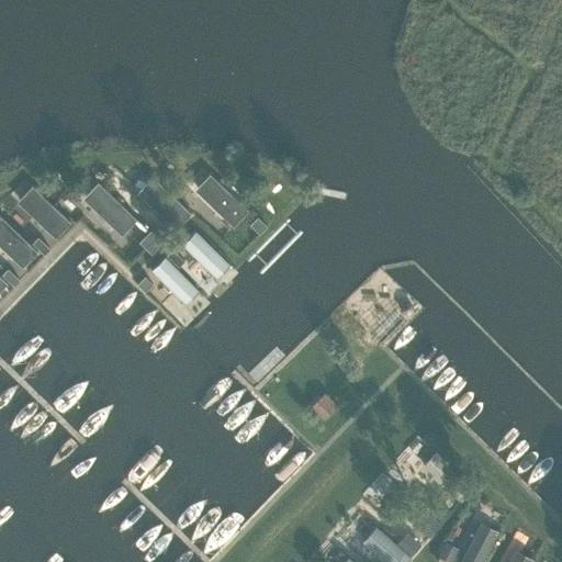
[(209,173),(194,189),(233,225),(248,210),(209,173)]
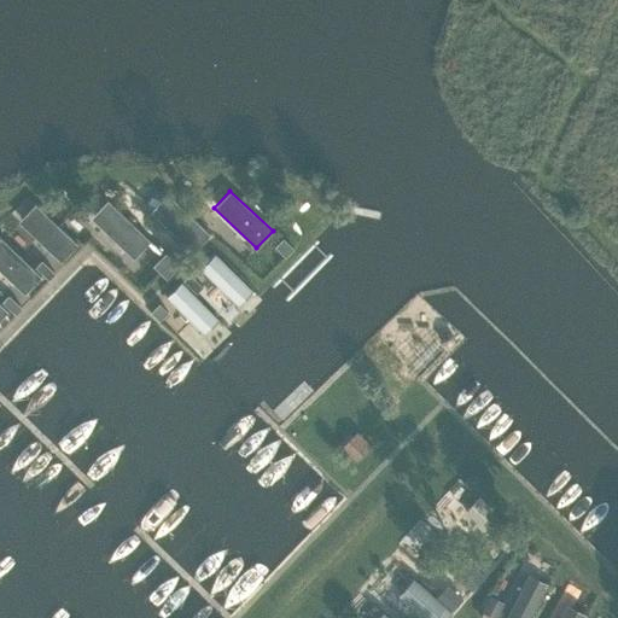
[(167,193),(151,210),(193,251),(209,234),(167,193)]
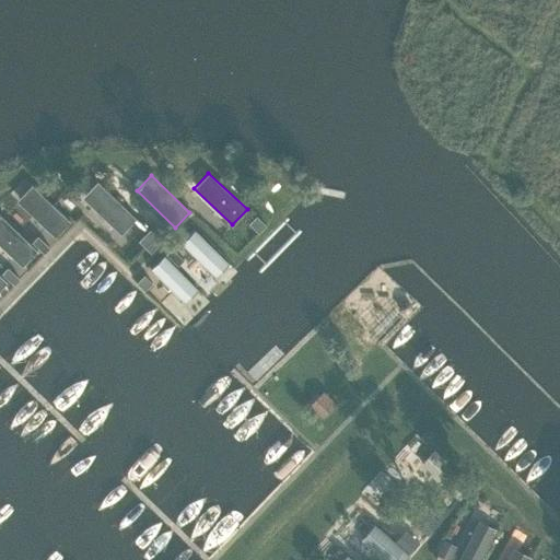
[(96,181),(82,196),(120,233),(136,218),(96,181)]
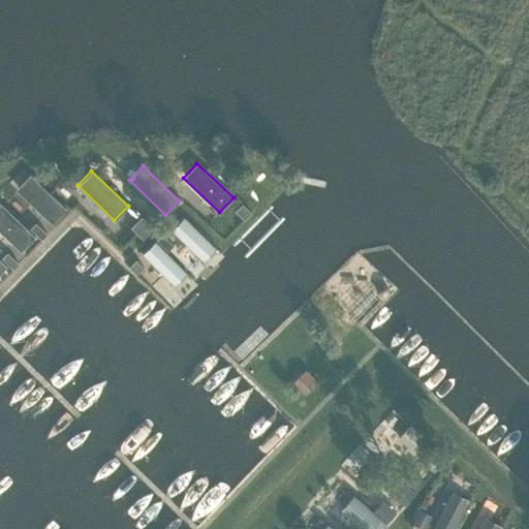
[(29,174),(16,188),(52,223),(66,209),(29,174)]
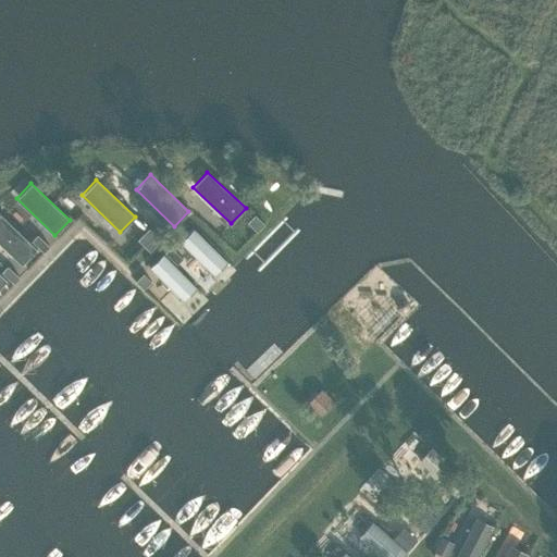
[(0,213),(0,243),(22,264),(36,249),(32,244),(0,213)]
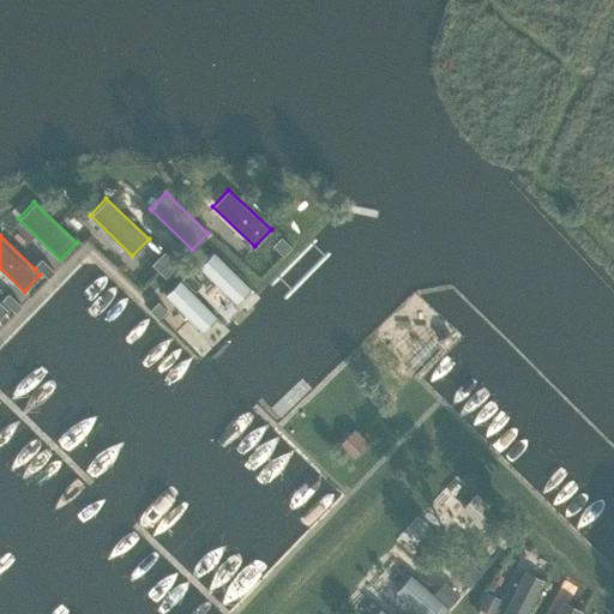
[(281,236),(272,245),(283,254),(292,246),(281,236)]
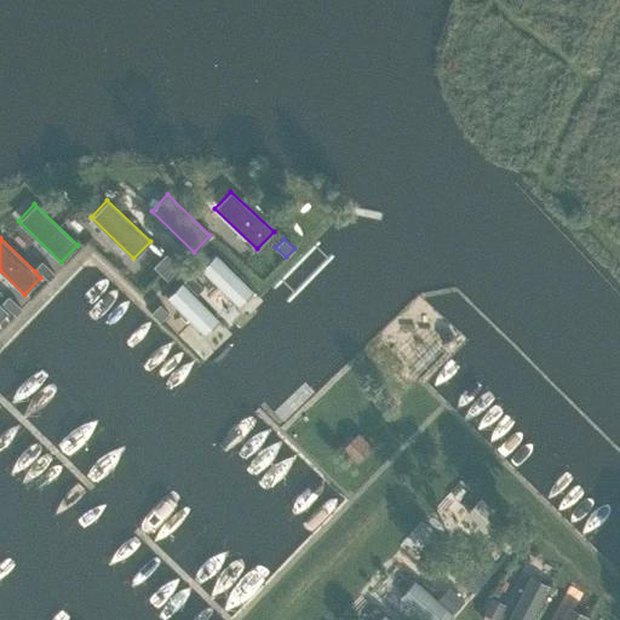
[(239,250),(222,267),(257,299),(274,282),(239,250)]
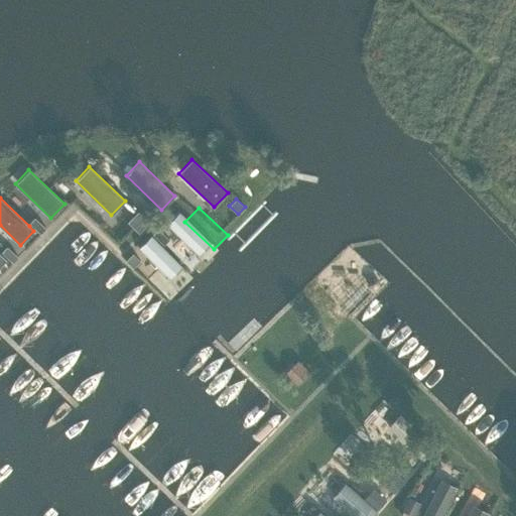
[(139,214),(127,225),(139,236),(150,225),(139,214)]
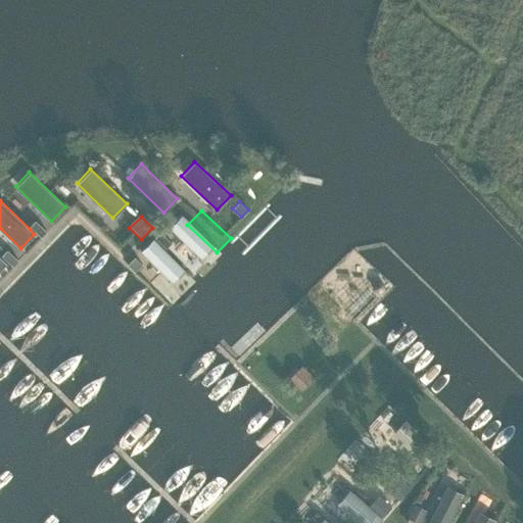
[(35,223),(30,229),(34,234),(42,241),(47,235),(35,223)]
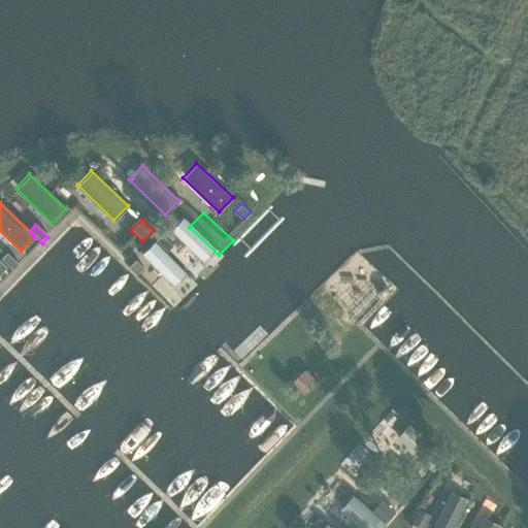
[(180,235),(166,250),(195,278),(209,264),(180,235)]
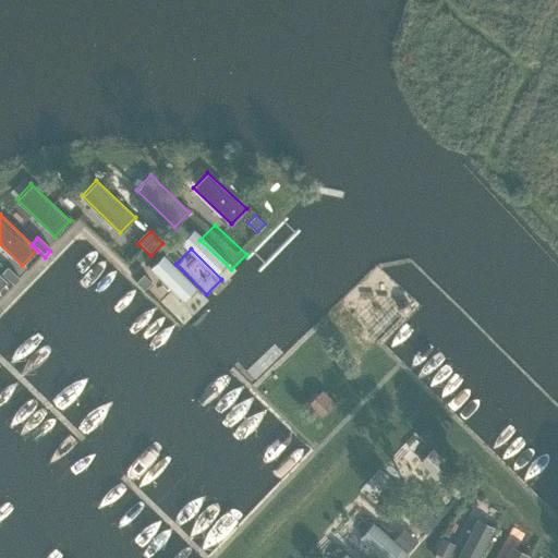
[(8,269),(1,276),(14,288),(21,281),(8,269)]
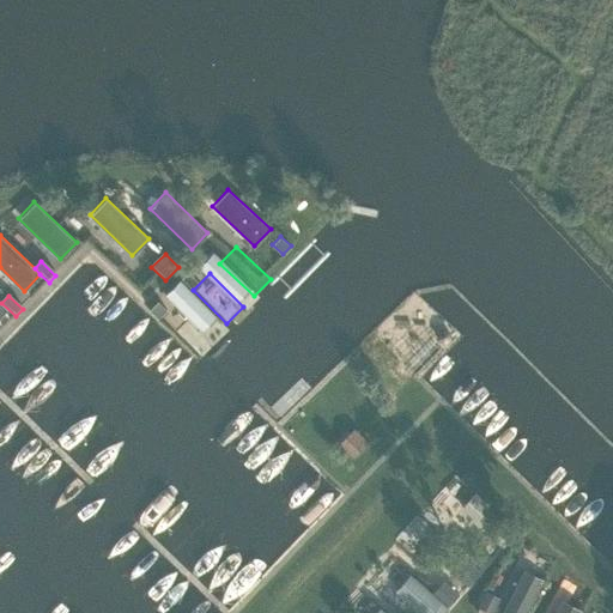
[(219,332),(186,298),(169,315),(202,349),(219,332)]
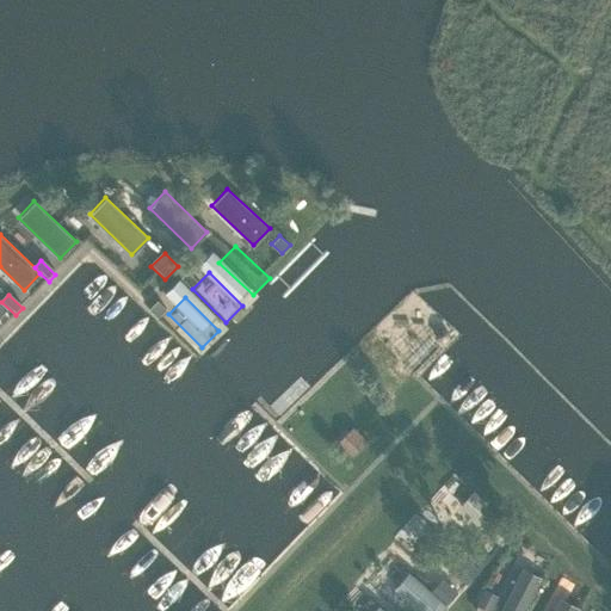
[(337,442),(351,456),(366,440),(353,426),(337,442)]
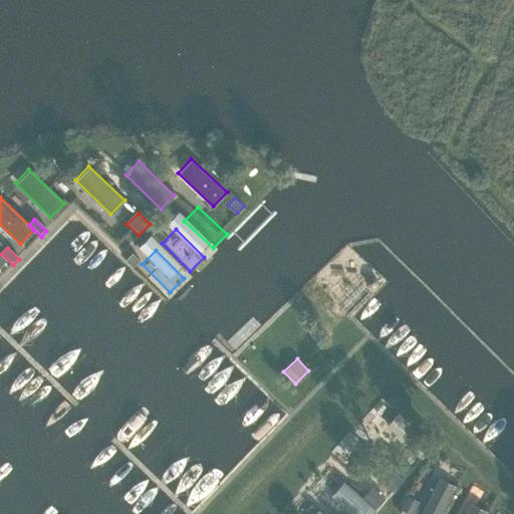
[(388,458),(372,472),(390,490),(405,476),(388,458)]
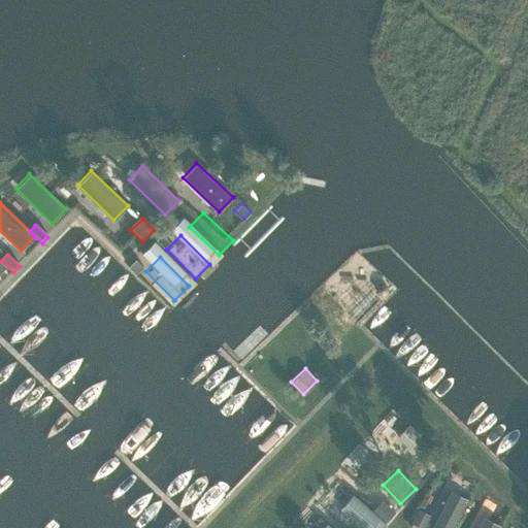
[(436,519),(456,527),(469,495),(450,488),(436,519)]
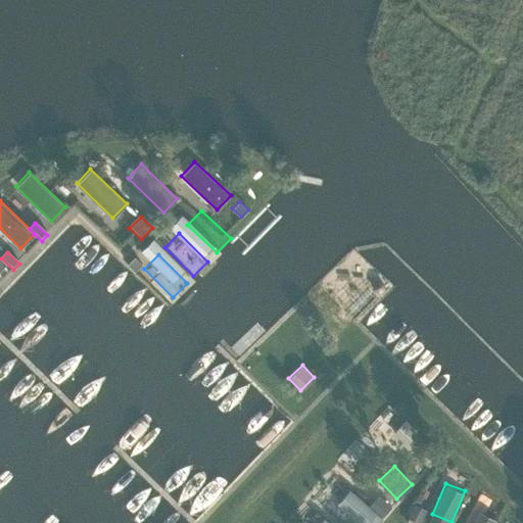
[(341,498),(341,518),(386,519),(387,498),(341,498)]
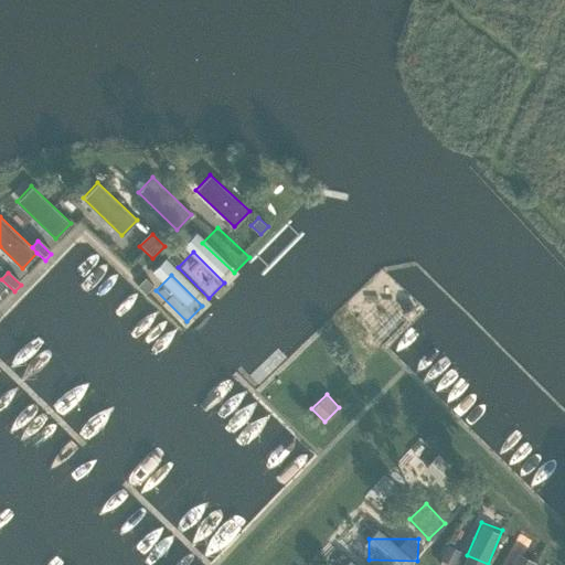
[(533,564),(536,557),(515,548),(509,564),(533,564)]
